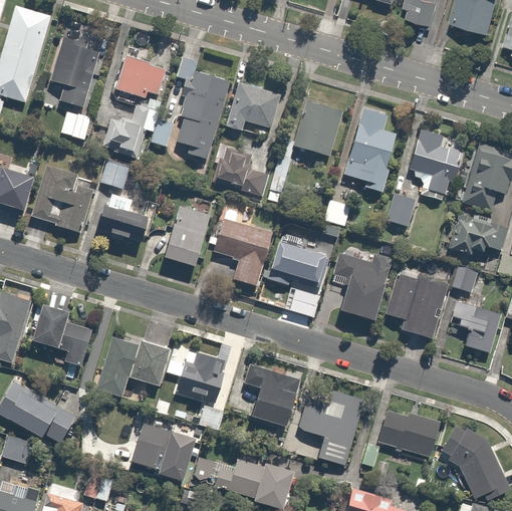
[(406,0),(405,5),(408,6),(404,19),(436,29),(445,0),(406,0)]
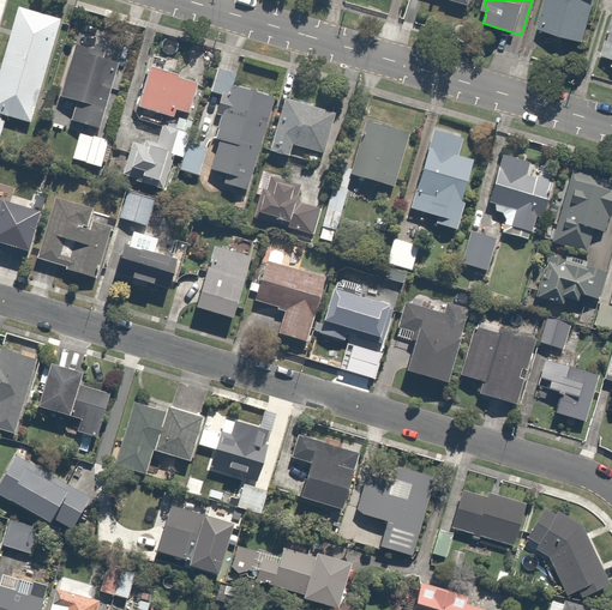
[(543,0),(534,28),(583,44),(597,0),(543,0)]
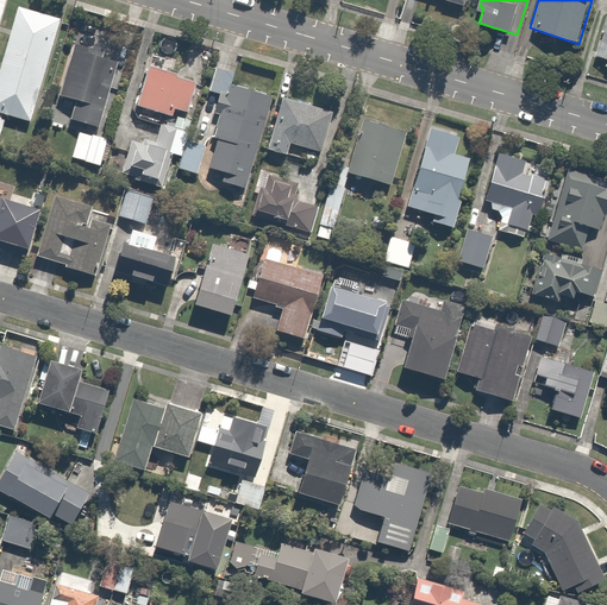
[(62,17),(17,4),(0,62),(0,134),(6,113),(31,121),(62,17)]
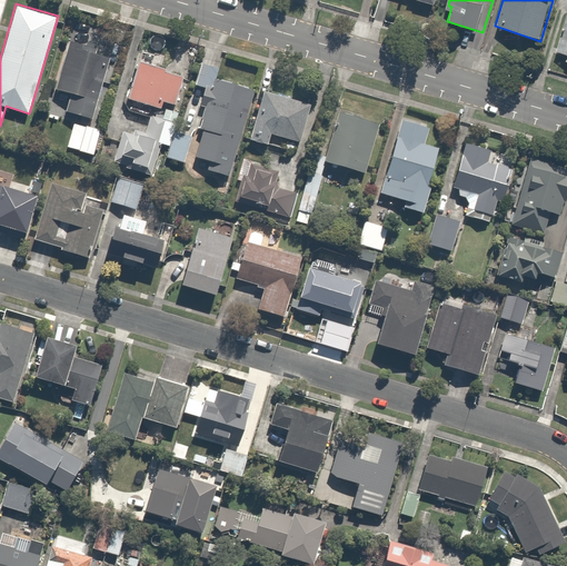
[(566,9),(555,50),(566,52),(566,53),(565,61),(566,61),(566,9)]
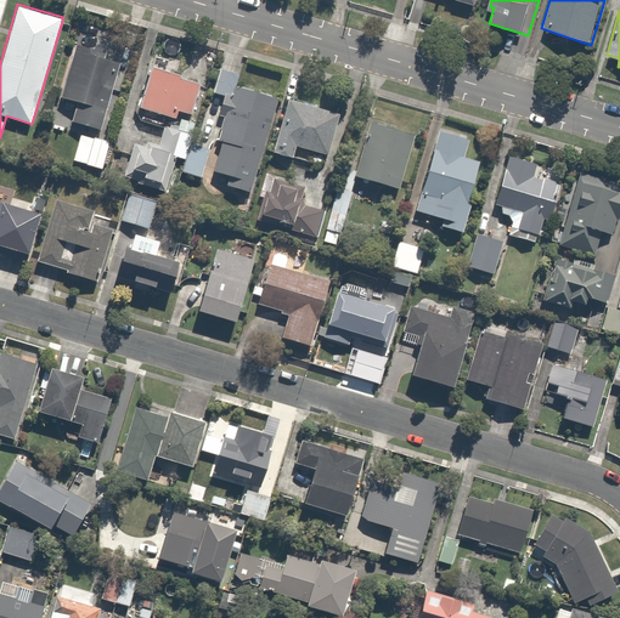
[(120,57),(74,45),(60,98),(77,102),(71,123),(101,131),(120,57)]
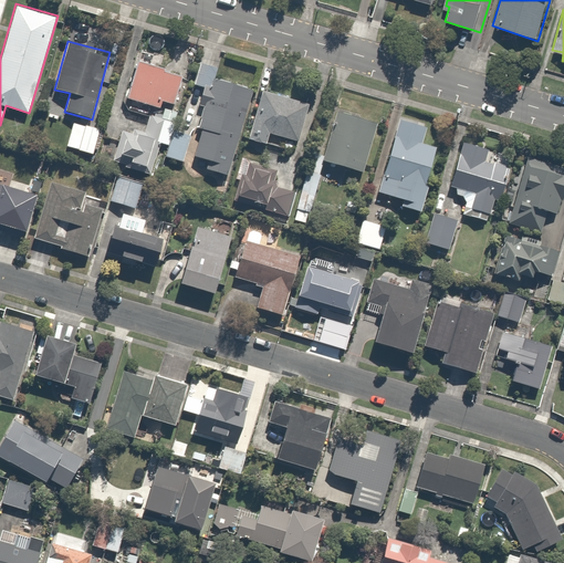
[(185,73),(138,60),(126,98),(174,113),(185,73)]
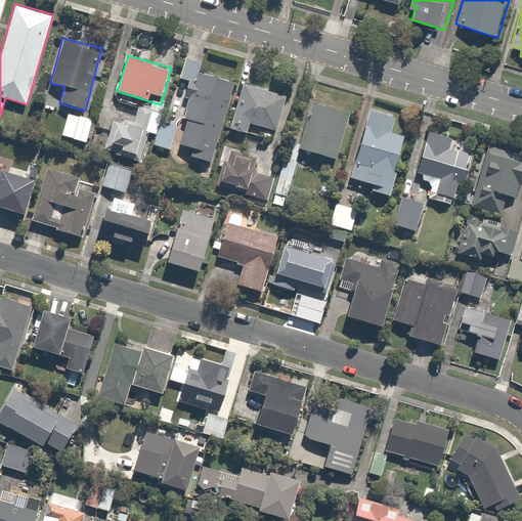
[(214,162),(234,84),(200,75),(203,62),(186,58),(181,77),(191,80),(184,106),(187,107),(184,119),(186,120),(180,142),(196,147),(192,157),(199,159),(197,165),(204,167),(206,160),(214,162)]
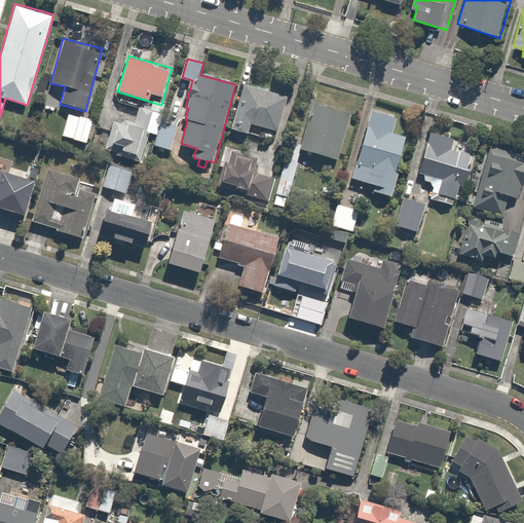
[(289,96),(246,84),(233,131),(250,135),(252,125),(279,133),(289,96)]
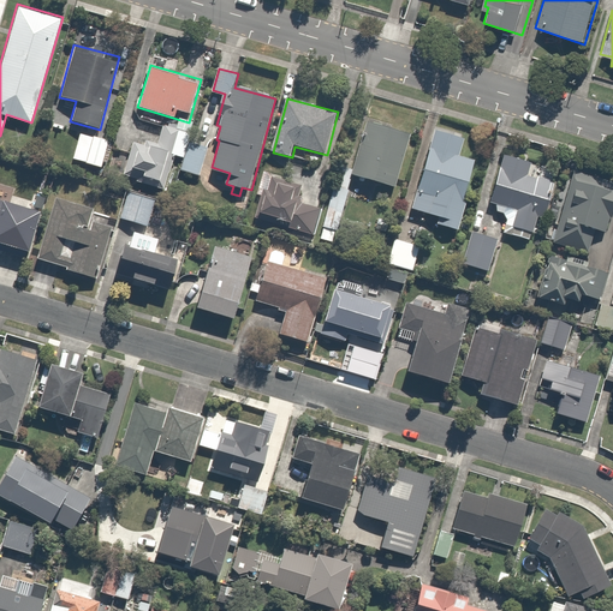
[(412,135),(367,119),(347,174),(393,190),(412,135)]
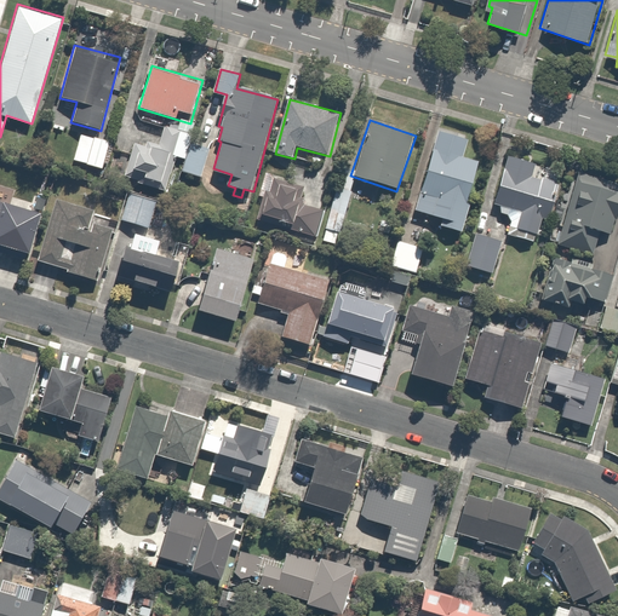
[(201,134),(164,125),(159,144),(133,138),(130,155),(138,157),(133,174),(149,178),(147,189),(172,195),(178,172),(202,178),(211,145),(200,142),(201,134)]
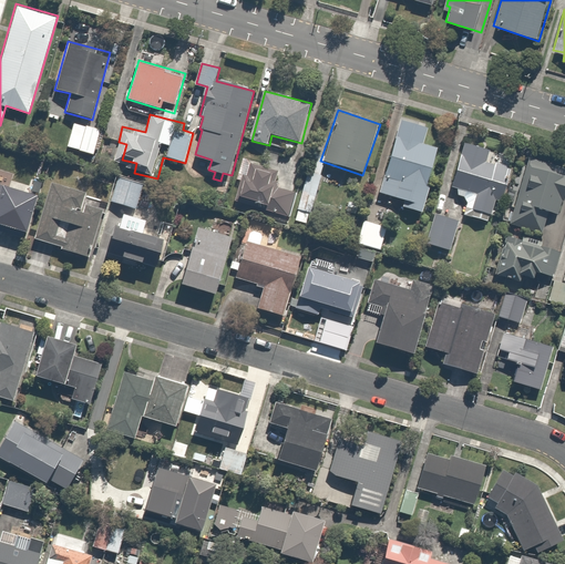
[(430,126),(400,119),(379,191),(403,198),(401,206),(423,213),(442,147),(425,142),(430,126)]
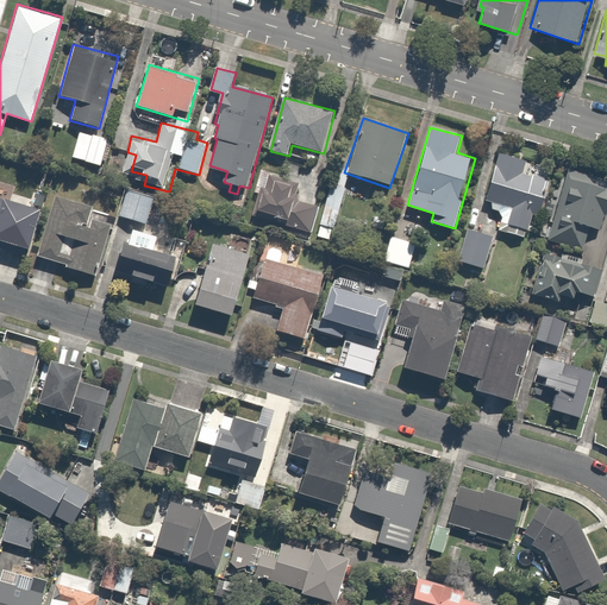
[(108,139),(79,128),(70,155),(100,164),(108,139)]
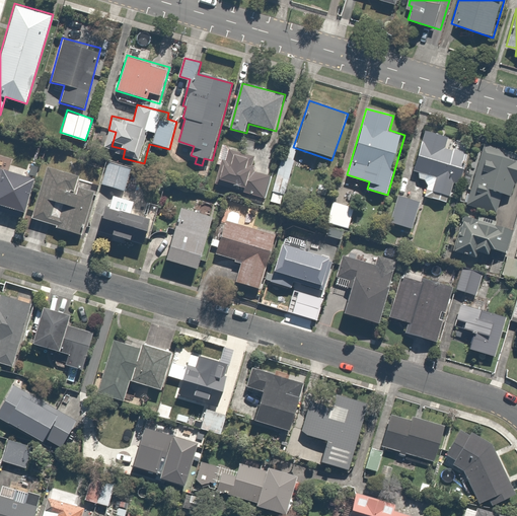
[(451,133),(426,126),(413,172),(419,174),(418,177),(428,180),(424,196),(448,203),(453,183),(461,186),(470,153),(447,147),(451,133)]
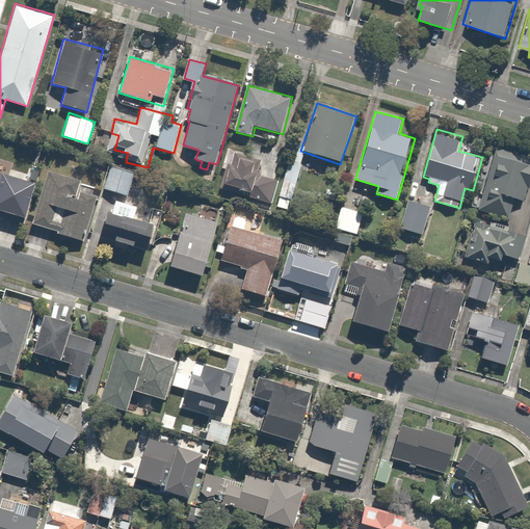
[(529,140),(498,132),(489,165),(498,167),(495,180),(486,178),(478,206),(509,214),(513,202),(521,204),(527,180),(529,181),(529,140)]
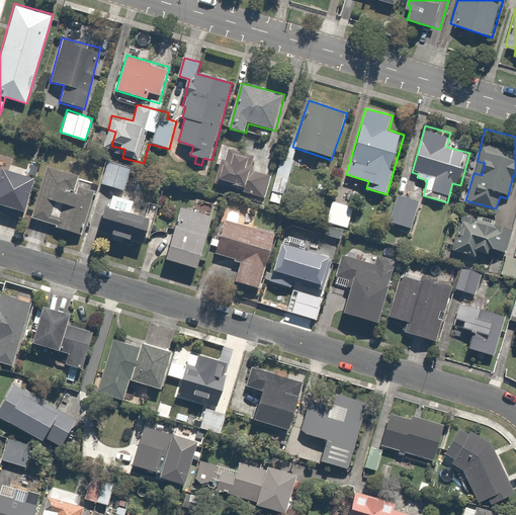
[(217,161),(221,163),(217,180),(267,194),(279,152),(239,140),(236,149),(232,148),(233,144),(223,141),(217,161)]
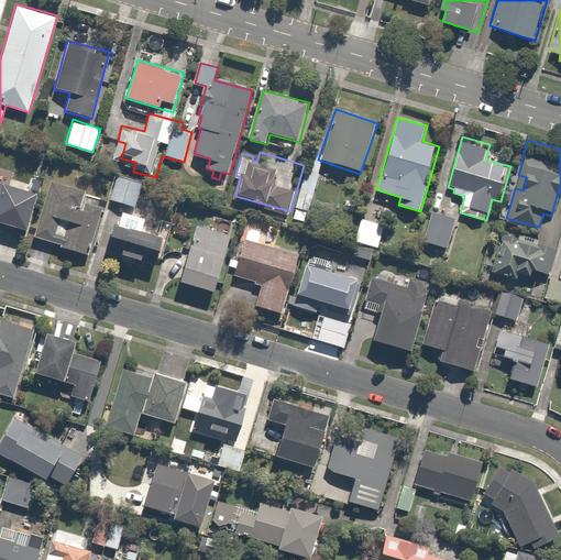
[(140,183),(119,175),(110,199),(131,206),(140,183)]
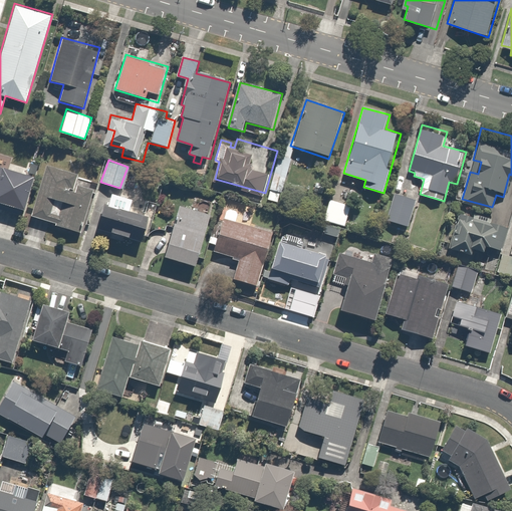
[(77,175),(46,166),(31,216),(81,231),(94,189),(74,184),(77,175)]
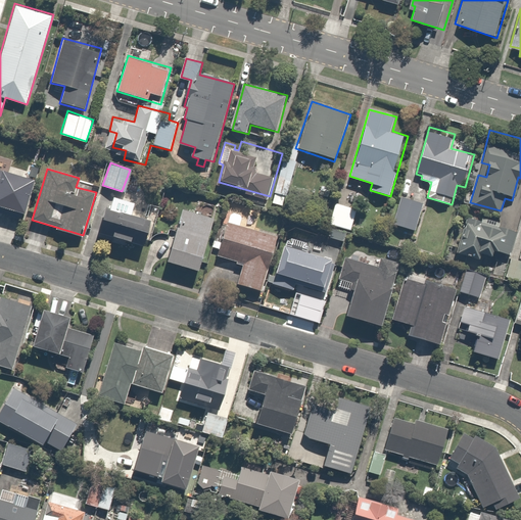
[(37,183),(0,171),(0,207),(27,217),(37,183)]
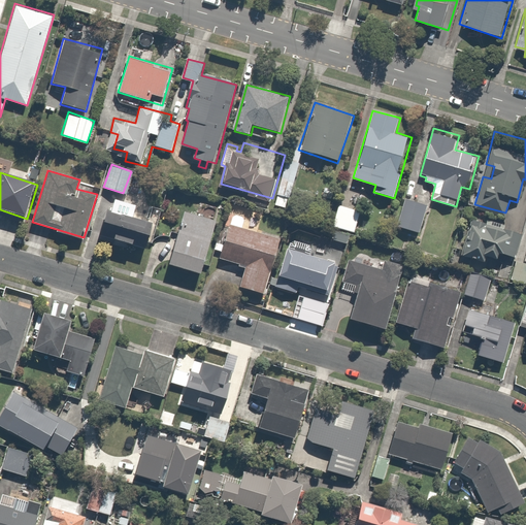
[(427,205),(403,198),(395,226),(419,233),(427,205)]
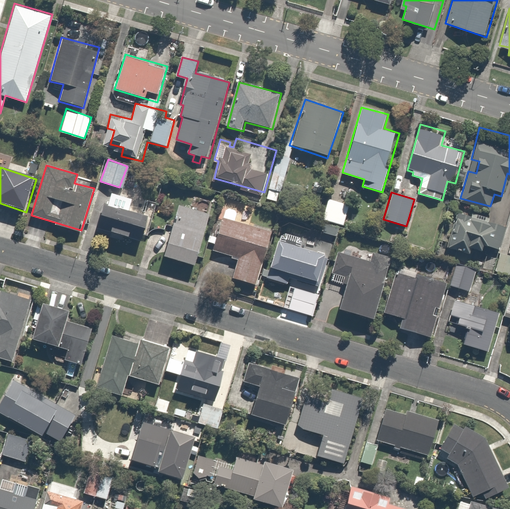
[(132,202),(106,194),(98,221),(115,227),(111,239),(130,244),(133,233),(148,238),(154,218),(130,210),(132,202)]
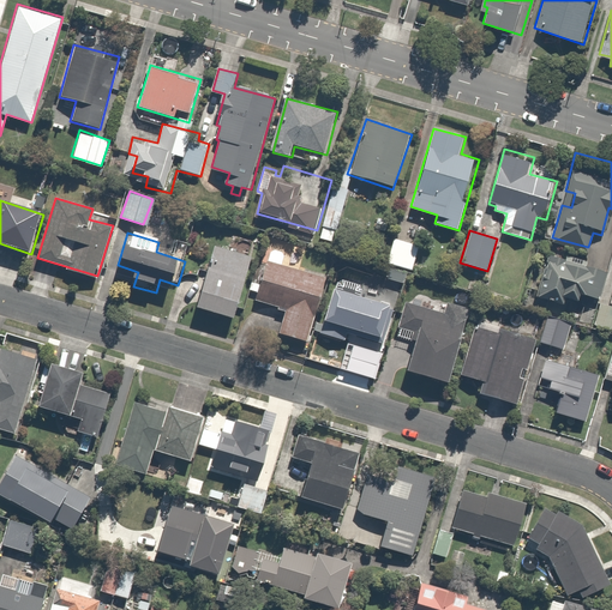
[(421,242),(393,234),(385,263),(413,270),(421,242)]
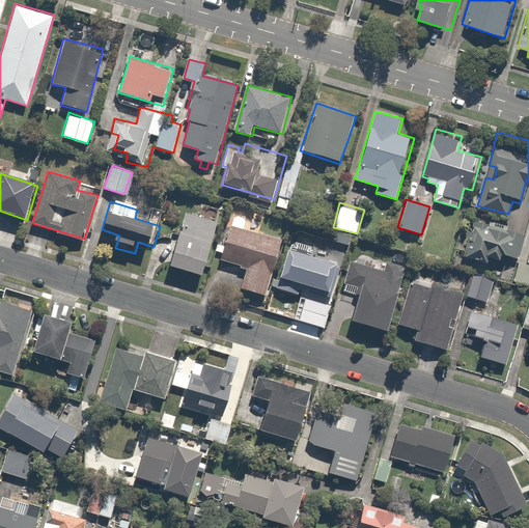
[(202,203),(199,217),(184,213),(169,267),(209,277),(223,223),(213,220),(217,207),(202,203)]
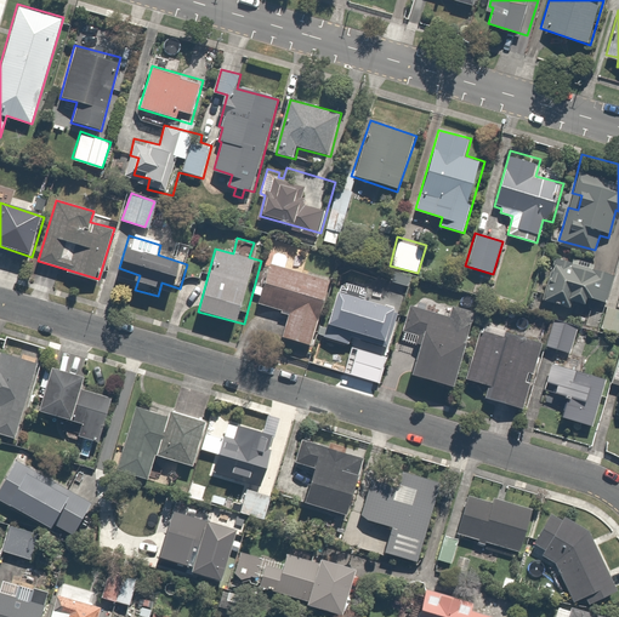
[(300,257),(273,250),(260,303),(287,310),(279,337),(314,346),(331,281),(296,272),(300,257)]
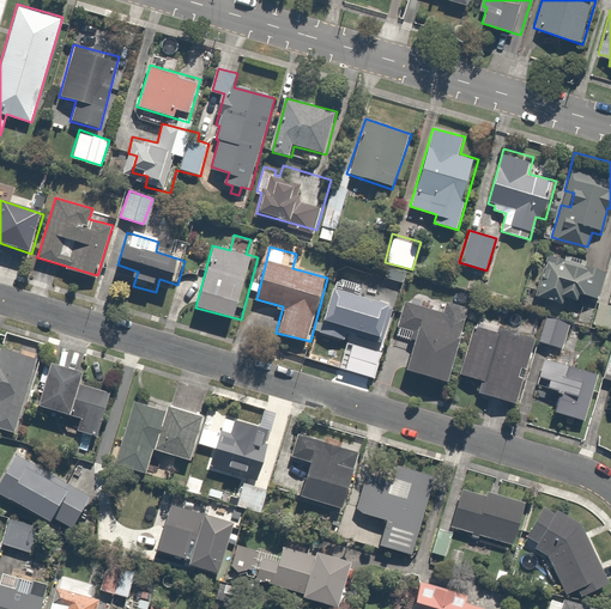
[(603,273),(558,257),(556,265),(549,261),(537,294),(560,303),(561,298),(570,302),(572,296),(580,299),(582,293),(593,297),(603,273)]
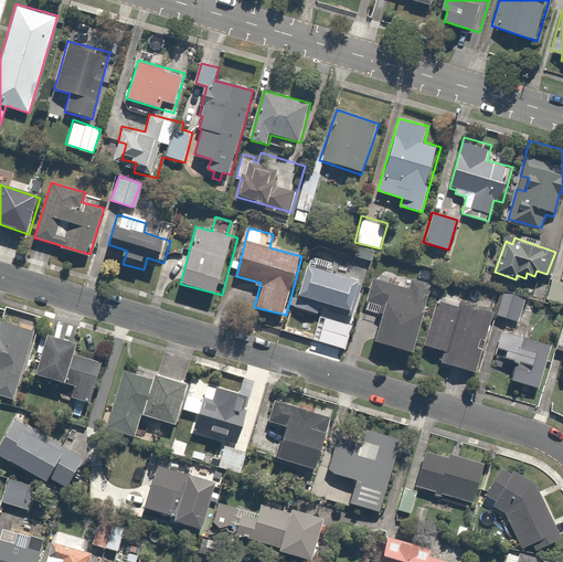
[(328,262),(309,256),(298,296),(357,311),(364,283),(325,272),(328,262)]
